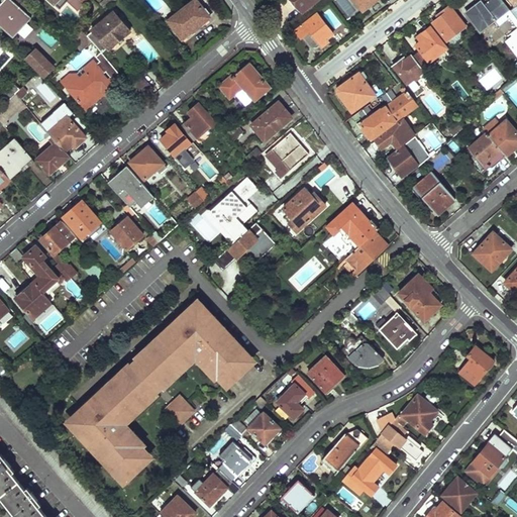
[(10,22),(19,31),(28,21),(39,9),(28,0),(4,0),(9,4),(5,7),(3,5),(0,7),(0,22),(6,27),(10,22)]
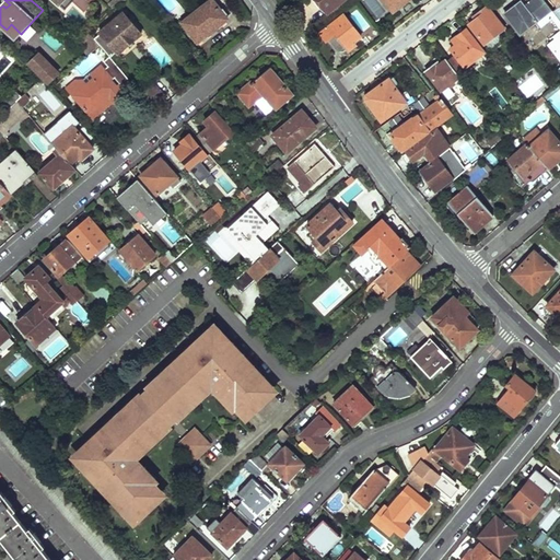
[(94,0),(56,0),(60,3),(62,0),(73,0),(85,11),(94,0)]
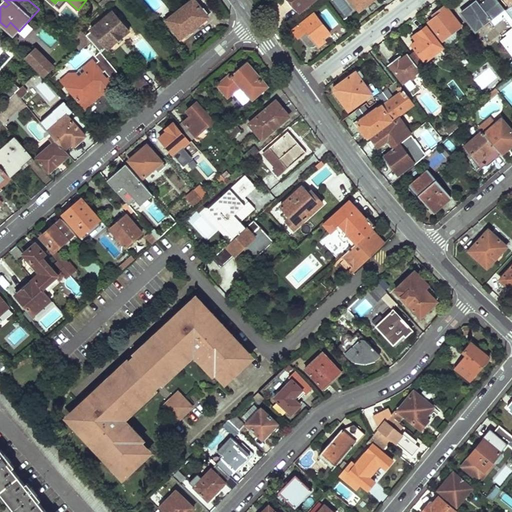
[(57,0),(55,3),(61,8),(67,0),(57,0)]
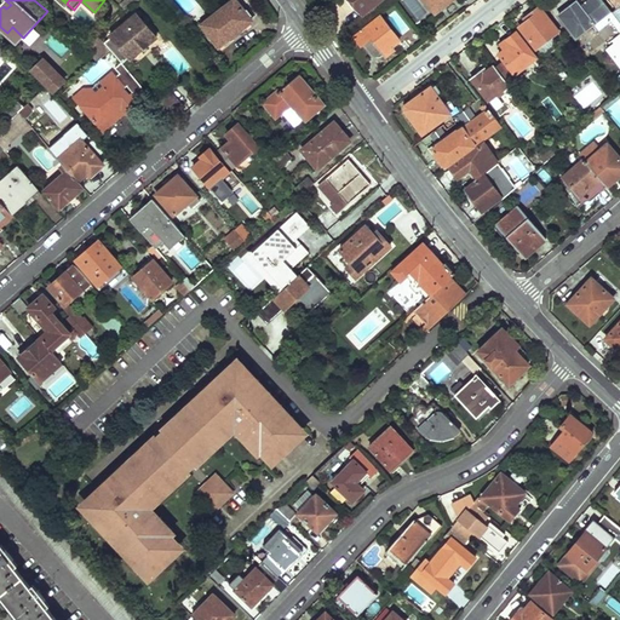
[(237,0),(231,0),(202,23),(219,45),(253,19),(237,0)]
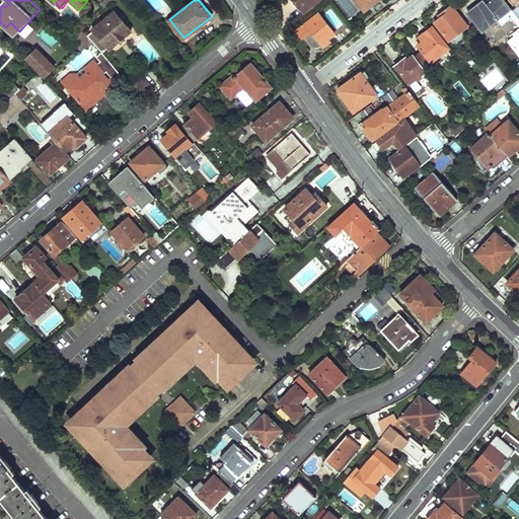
[(318,0),(295,0),(304,11),(318,0)]
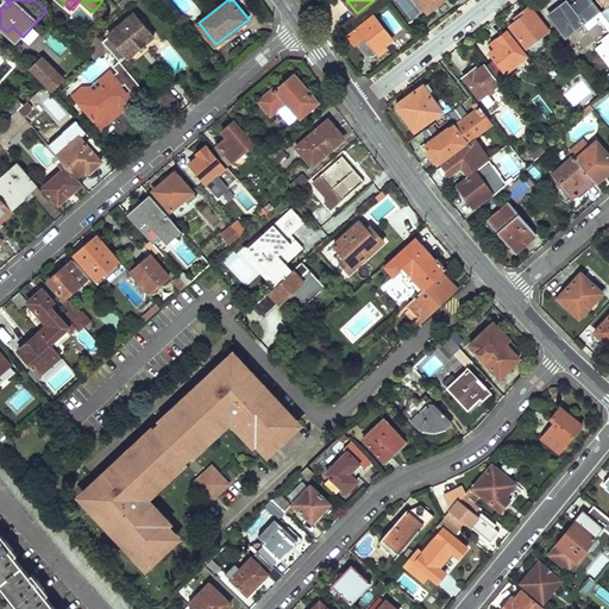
[(419,0),(428,11),(443,0),(419,0)]
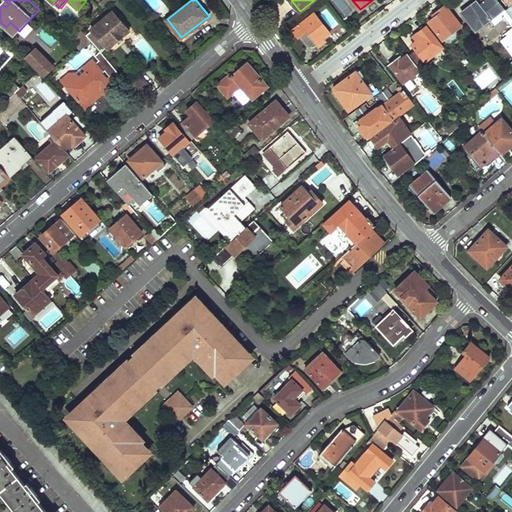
[(505,10),(497,0),(486,0),(479,6),(476,2),(462,14),(476,32),(505,10)]
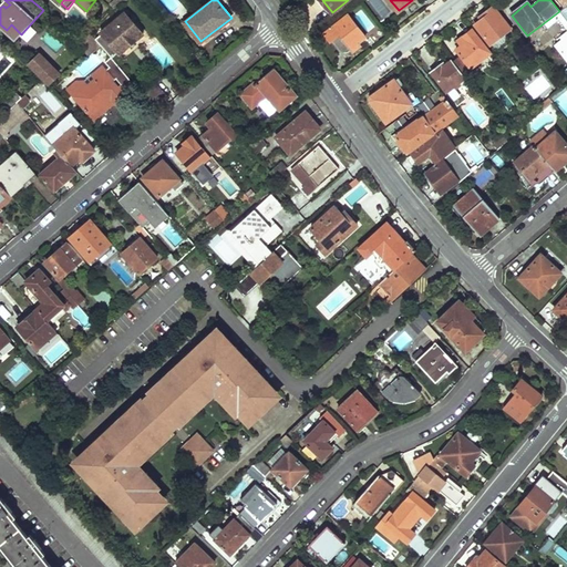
[(566,0),(555,0),(566,18),(566,0)]
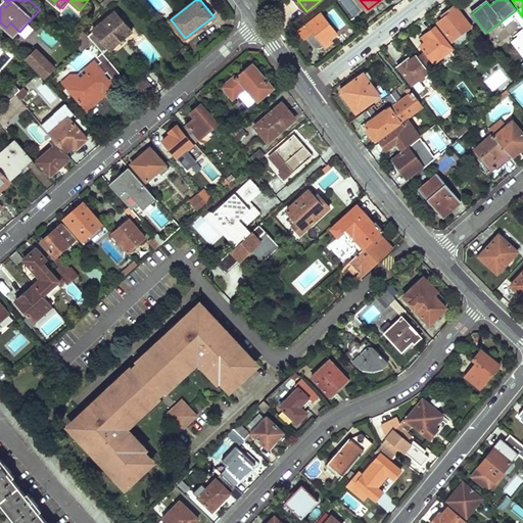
[(472,27),(456,7),(436,22),(453,43),(472,27)]
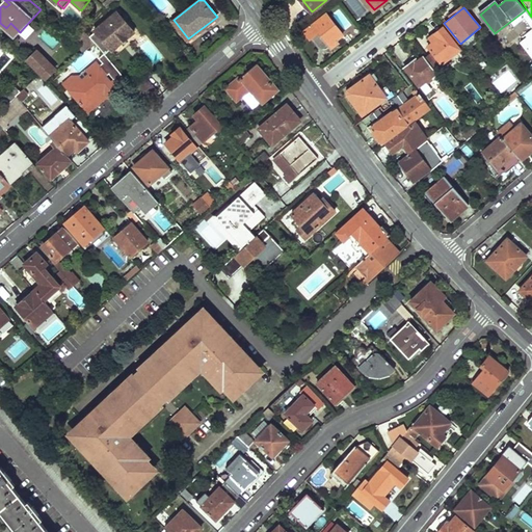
[(97,31),(90,35),(96,42),(104,51),(106,53),(111,48),(113,49),(135,30),(118,10),(97,29),(97,31)]
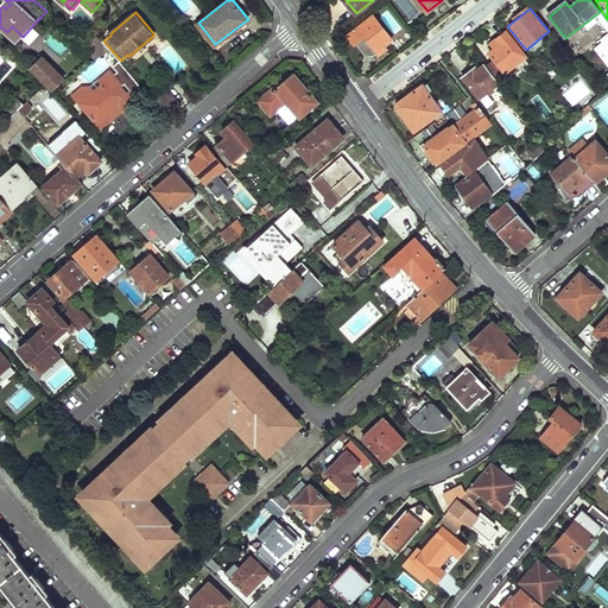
[(393,38),(374,16),(350,33),(365,51),(369,54),(372,54),(375,52),(393,38)]
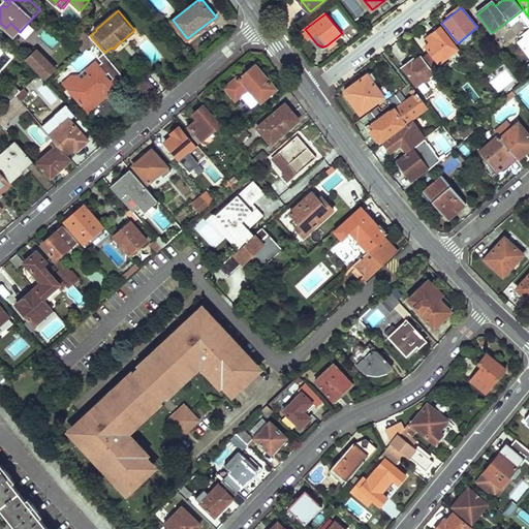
[(36,28),(29,22),(20,32),(27,38),(36,28)]
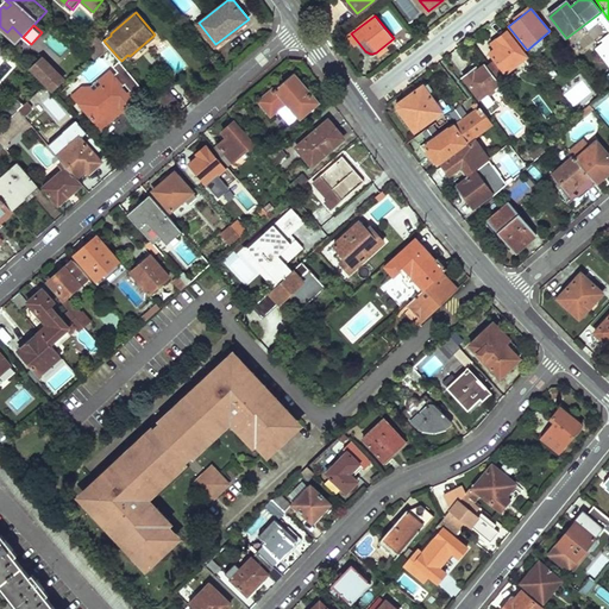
[(12,26),(7,32),(18,43),(23,37),(12,26)]
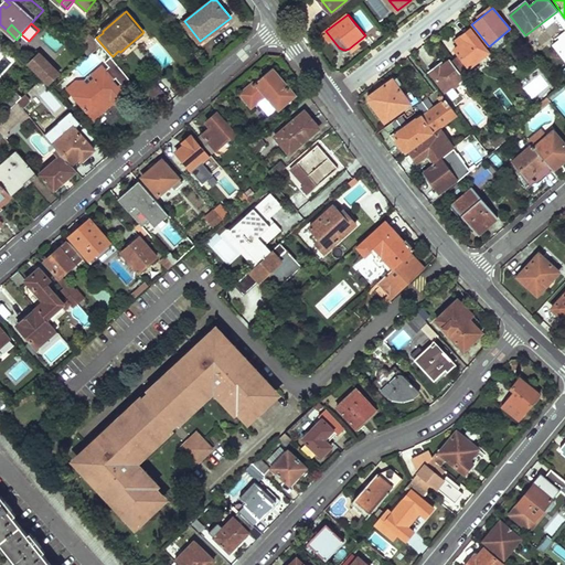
[(490,52),(471,29),(455,42),(458,46),(455,50),(469,68),(490,52)]
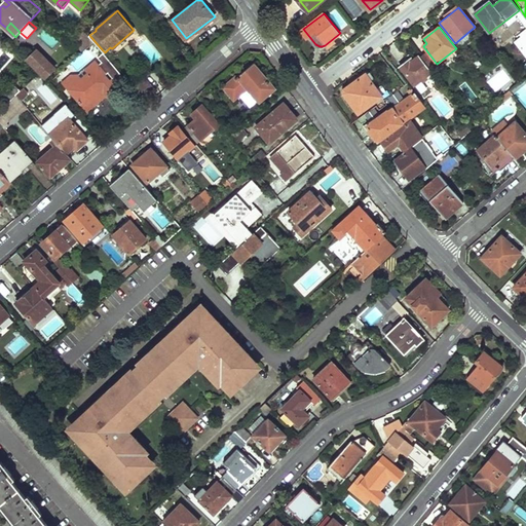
[(525,30),(520,35),(521,37),(515,43),(525,57),(525,30)]
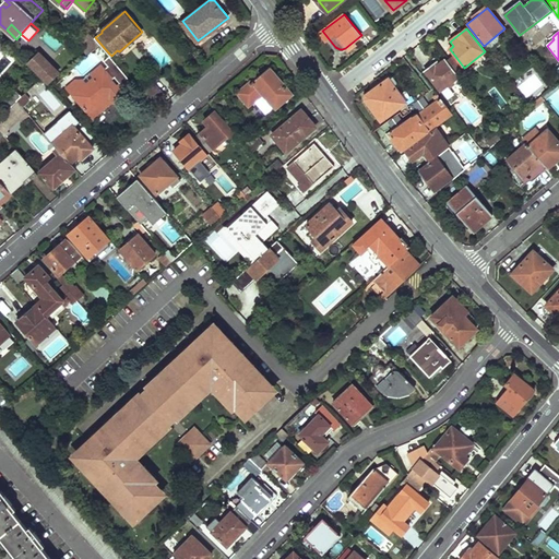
[(90,54),(100,44),(95,37),(91,33),(83,40),(88,46),(85,48),(90,54)]
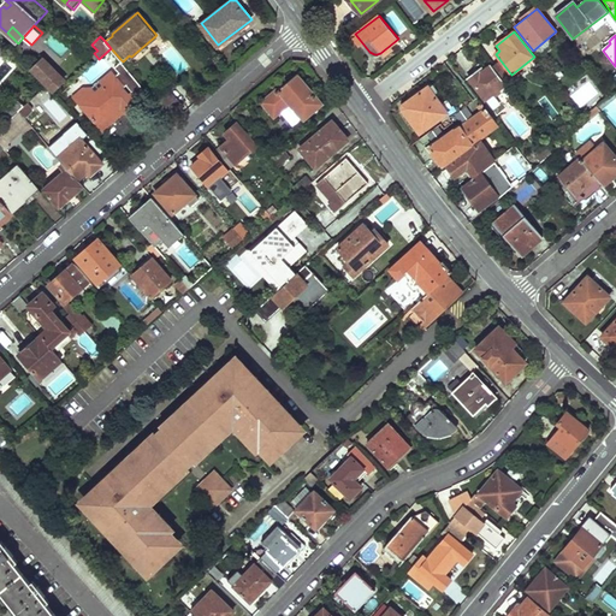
[(43,57),(33,69),(54,89),(65,78),(43,57)]
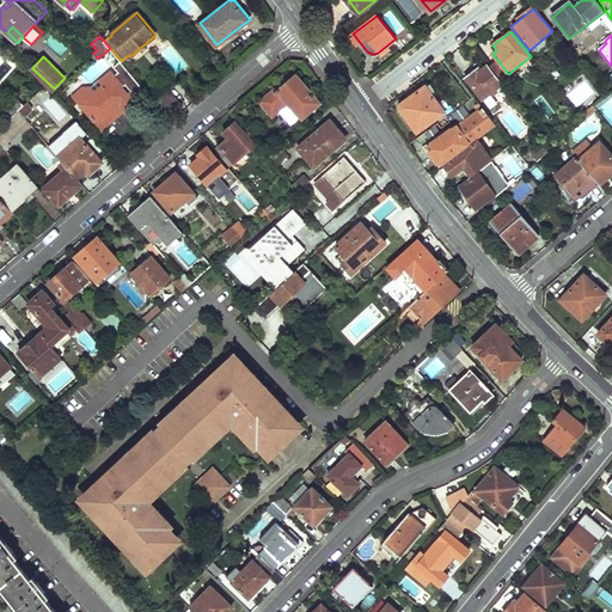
[(502,83),(488,63),(479,71),(477,67),(465,78),(482,98),(490,91),(491,93),(496,90),(495,89),(502,83)]
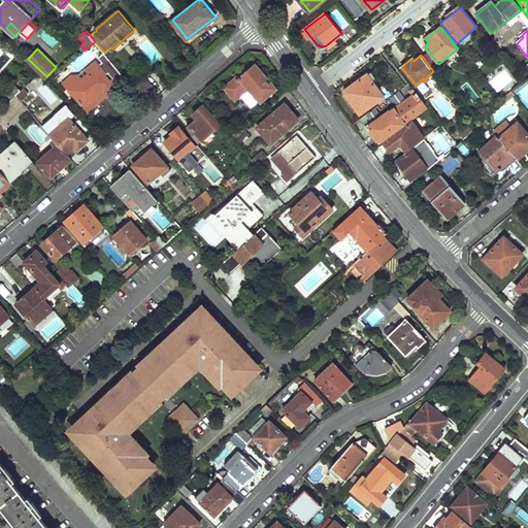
[(73,73),(65,80),(86,105),(104,90),(108,94),(118,87),(96,61),(88,68),(91,72),(83,79),(79,75),(77,77),(73,73)]
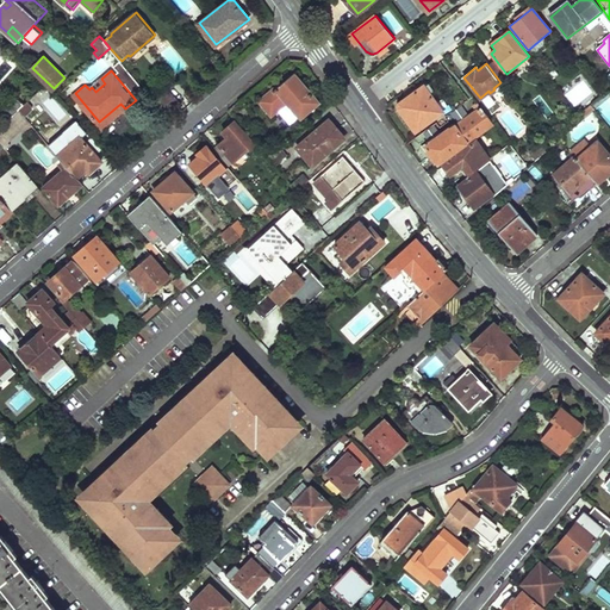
[(293,72),(261,100),(272,113),(277,109),(286,101),(299,117),(318,99),(293,72)]
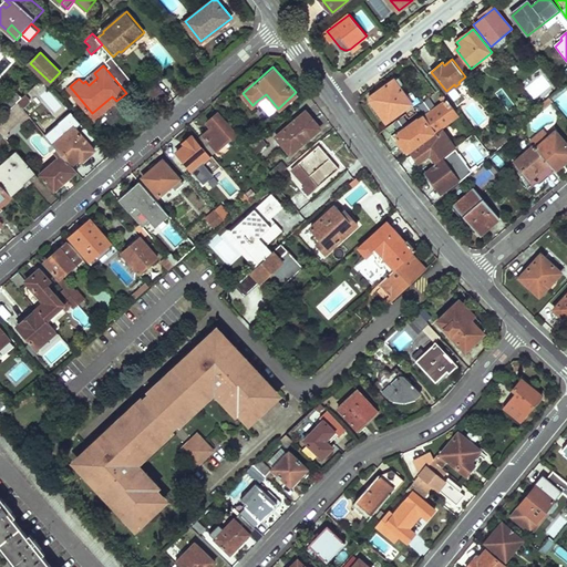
[(525,86),(533,100),(552,86),(543,74),(525,86)]
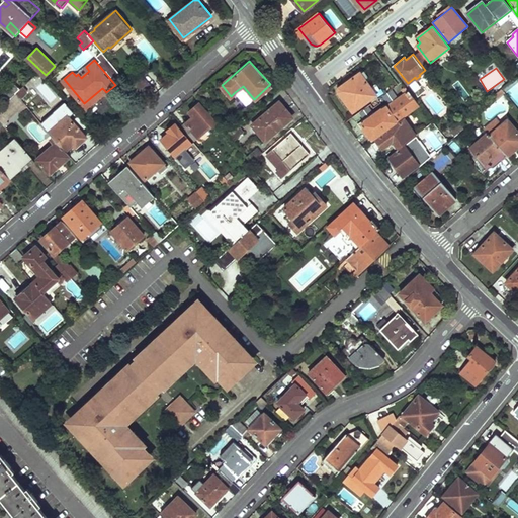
[(376,93),(359,72),(339,88),(339,93),(353,111),(376,93)]
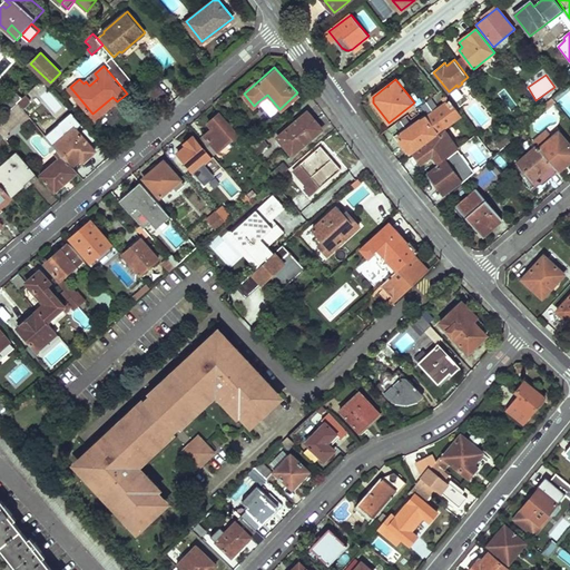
[(157,84),(146,94),(158,107),(169,97),(157,84)]
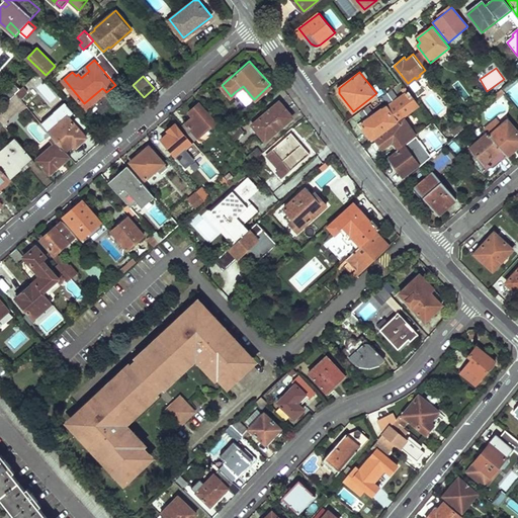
[(8,84),(0,91),(0,94),(7,101),(17,92),(21,88),(16,83),(8,84)]
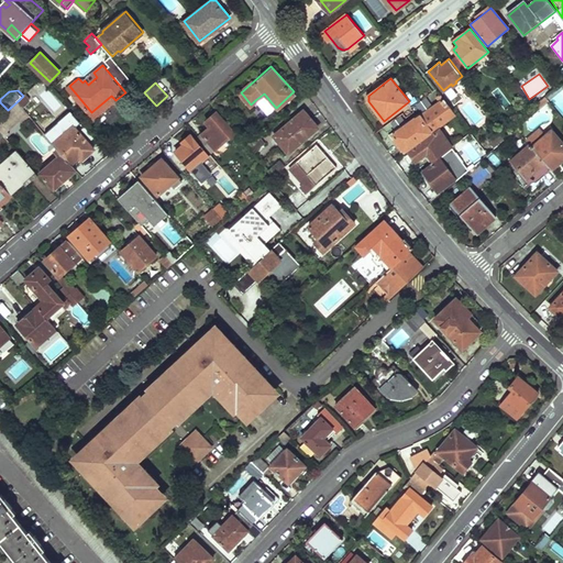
[(222,90),(210,101),(219,112),(231,100),(222,90)]
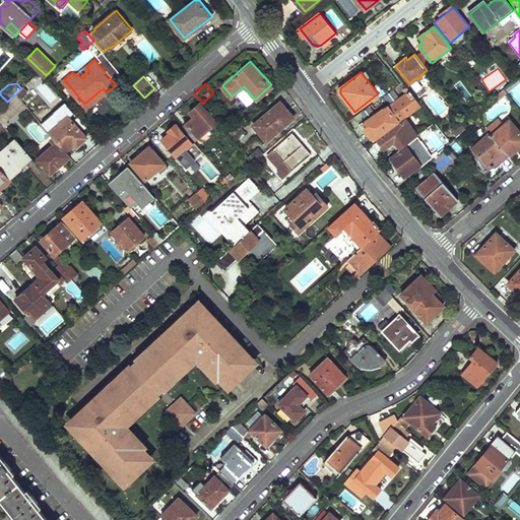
[(421,106),(405,84),(402,87),(406,93),(364,125),(375,140),(421,106)]
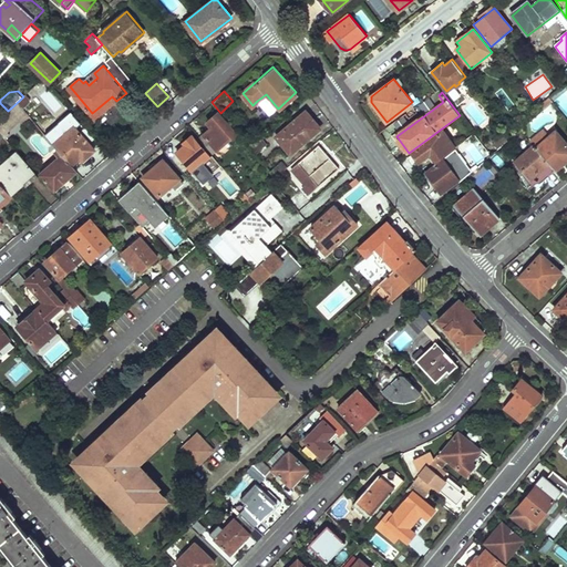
[(145,93),(137,100),(147,111),(155,105),(145,93)]
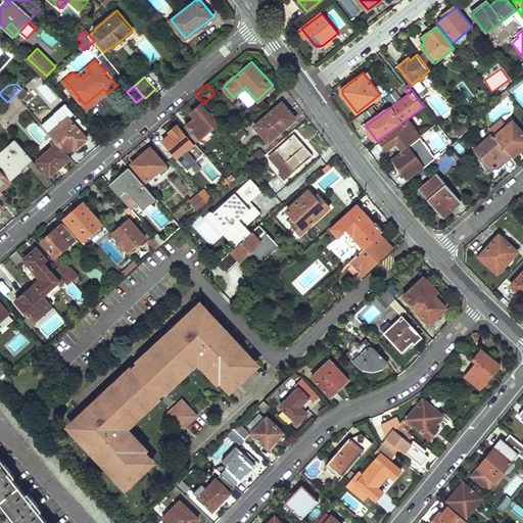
[(256,100),(245,87),(237,93),(249,106),(256,100)]
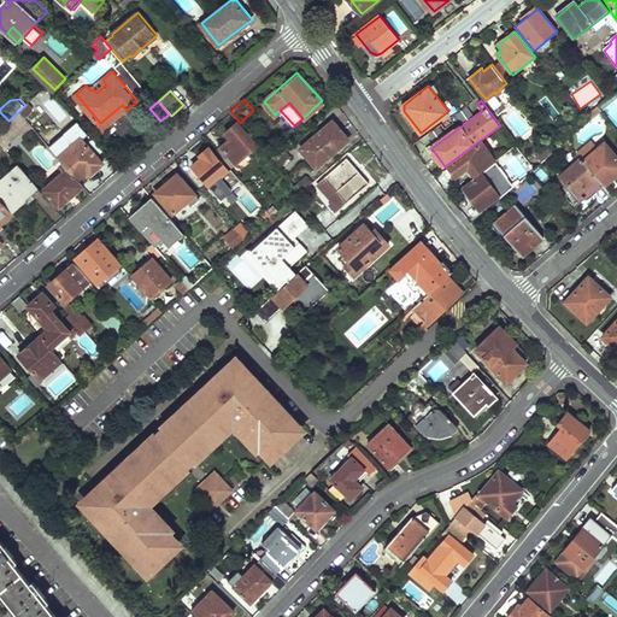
[(122,105),(100,123),(105,129),(127,110),(122,105)]
